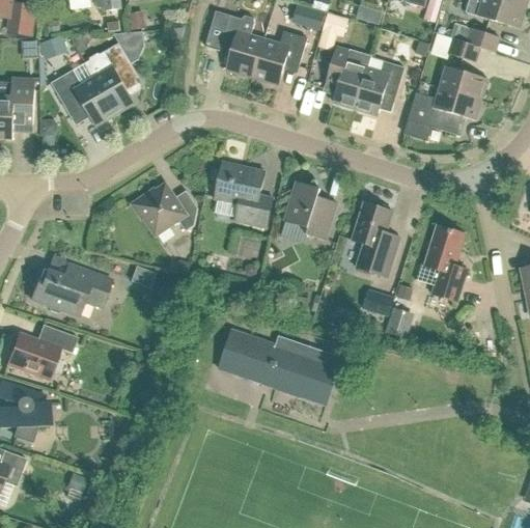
[(0,15),(10,17),(8,32),(31,35),(35,5),(14,2),(14,0),(0,0),(0,15)]
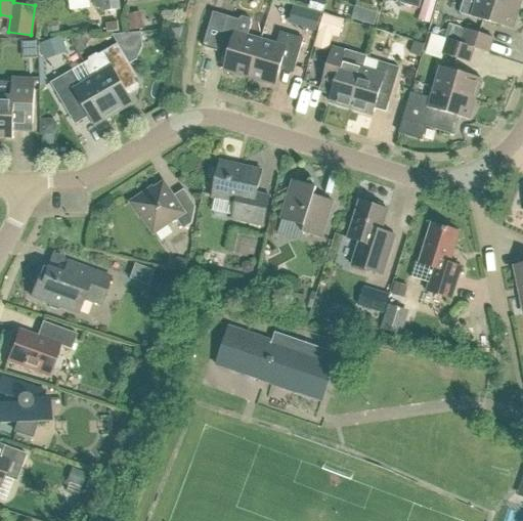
[(94,0),(95,6),(102,5),(102,10),(119,7),(118,0),(94,0)]
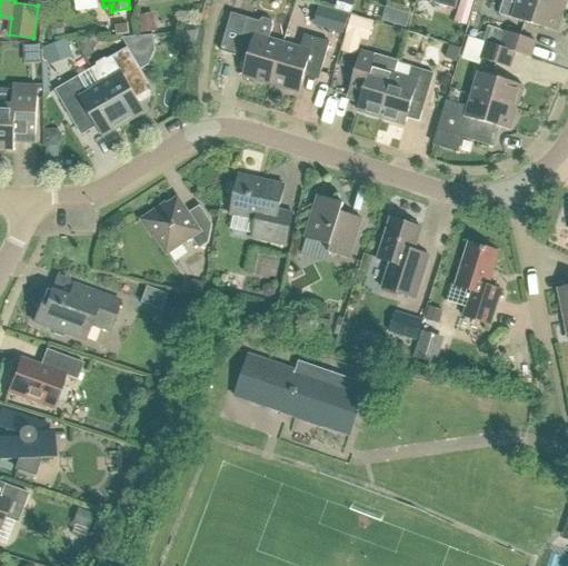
[(466,22),(471,0),(459,0),(454,19),(466,22)]
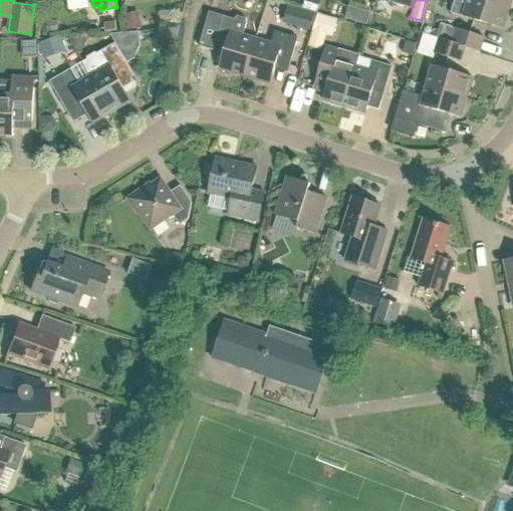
[(453,0),(450,11),(462,15),(502,27),(508,7),(484,0),(453,0)]
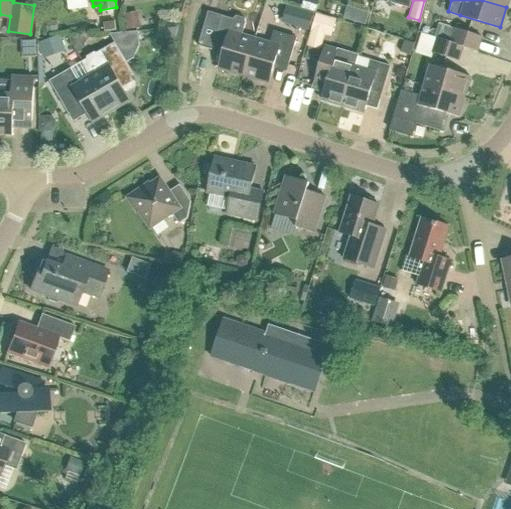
[(313,11),(299,7),(294,25),(308,29),(313,11)]
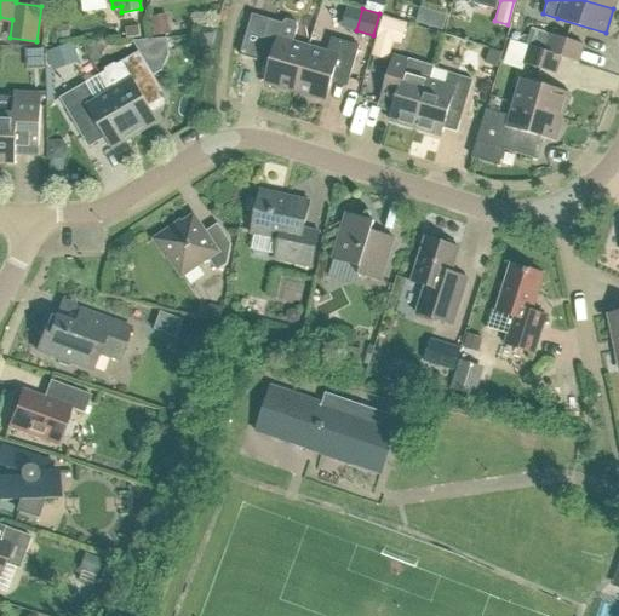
[(154,33),(170,30),(167,12),(152,13),(154,33)]
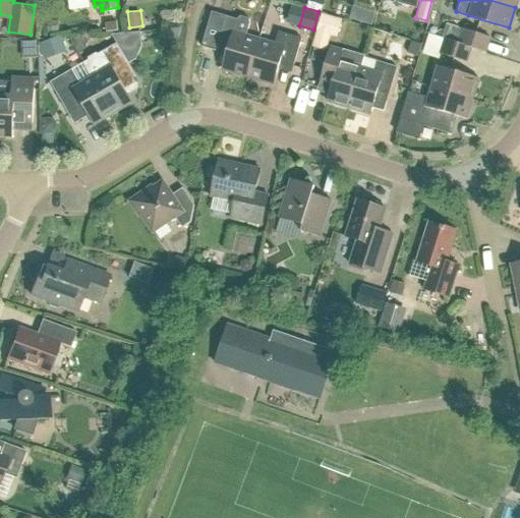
[(215,49),(221,31),(232,34),(222,68),(247,76),(258,37),(245,34),(248,20),(248,16),(240,14),(237,17),(211,10),(200,45),(215,49)]
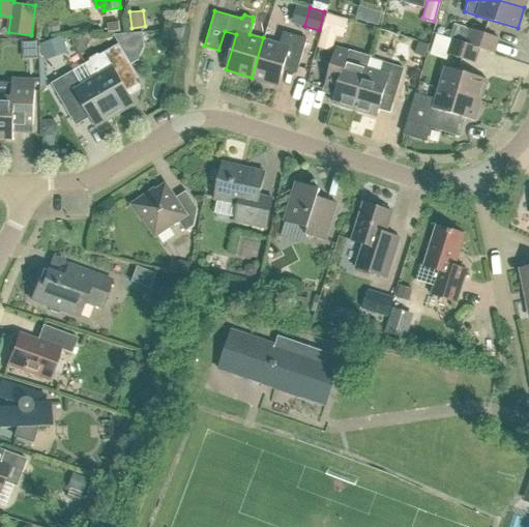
[(342,35),(346,18),(326,12),(318,46),(331,50),(335,34),(342,35)]
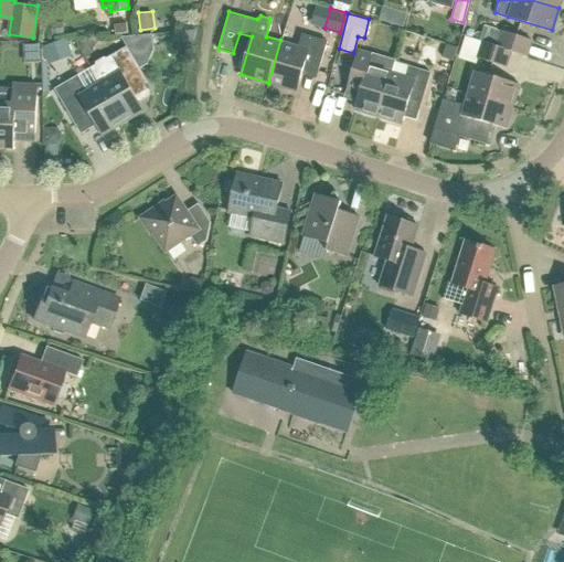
[(63,32),(62,20),(50,21),(51,33),(63,32)]
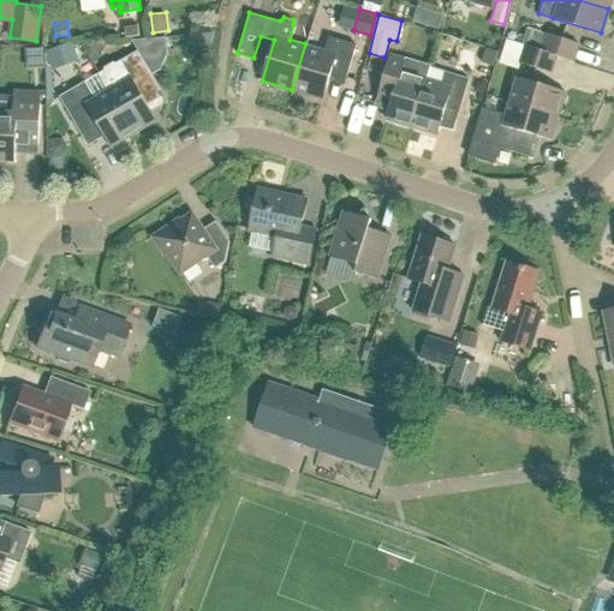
[(137,23),(124,25),(125,37),(138,35),(137,23)]
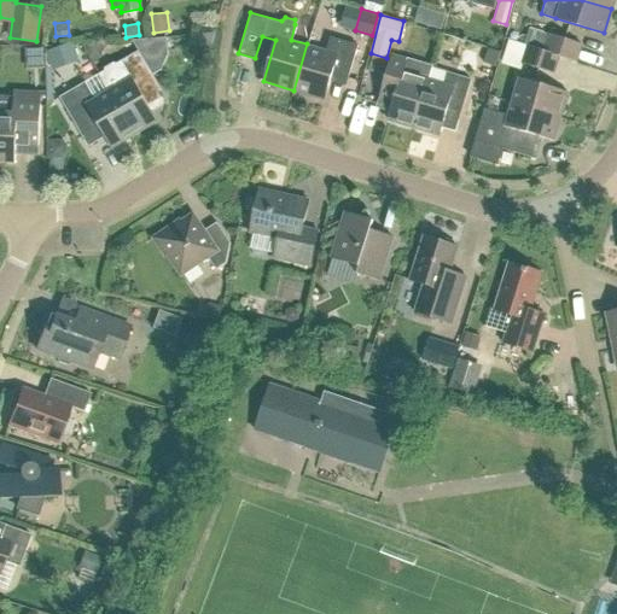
[(527,45),(542,50),(548,33),(529,27),(525,39),(523,44),(527,45)]
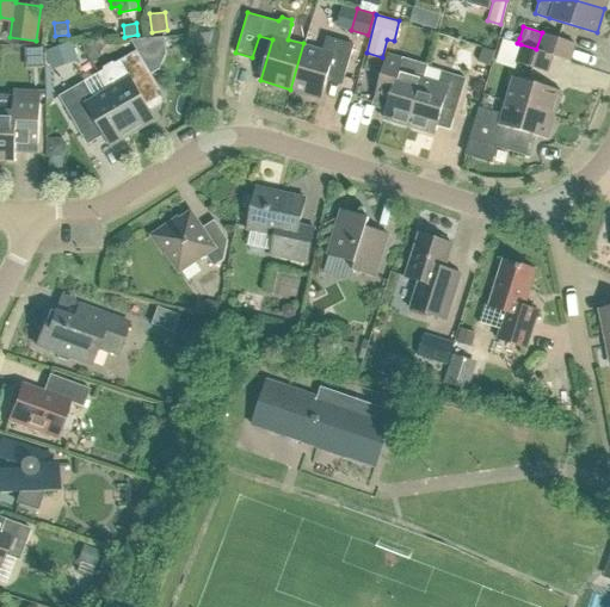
[(536,49),(553,54),(570,60),(575,42),(542,32),(536,49)]
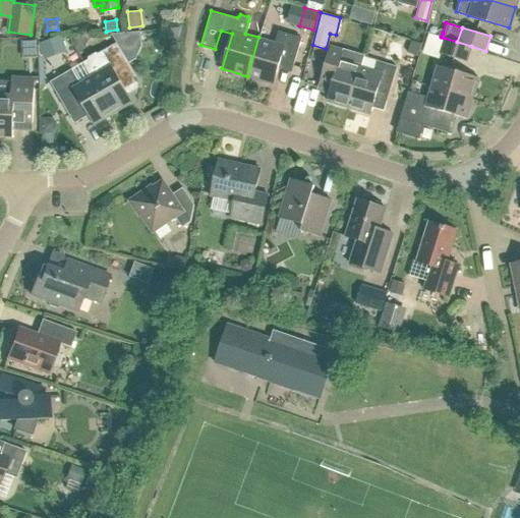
[(140,42),(139,30),(125,32),(127,43),(140,42)]
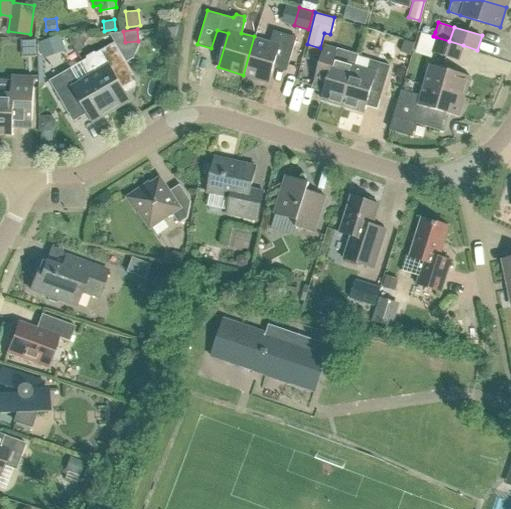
[(269,41),(254,36),(243,75),(267,82),(274,59),(288,63),(296,36),(273,29),(269,41)]
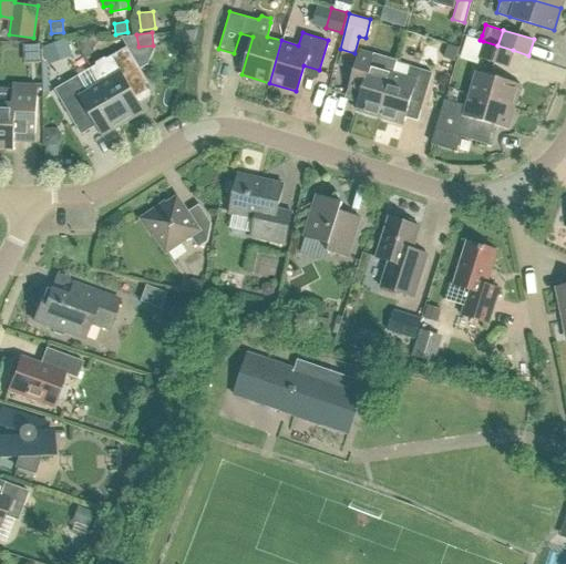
[(41,44),(47,61),(47,62),(72,54),(67,38),(61,38),(41,44)]
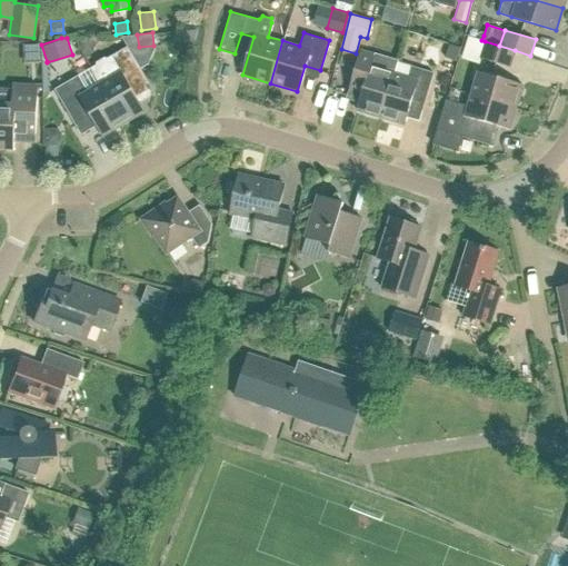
[(424,61),(440,66),(446,42),(430,38),(424,61)]
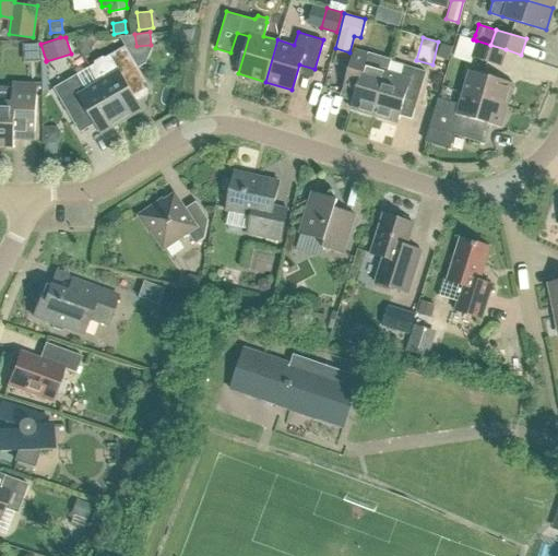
[(476,40),(472,56),(501,66),(506,49),(490,45),(476,40)]
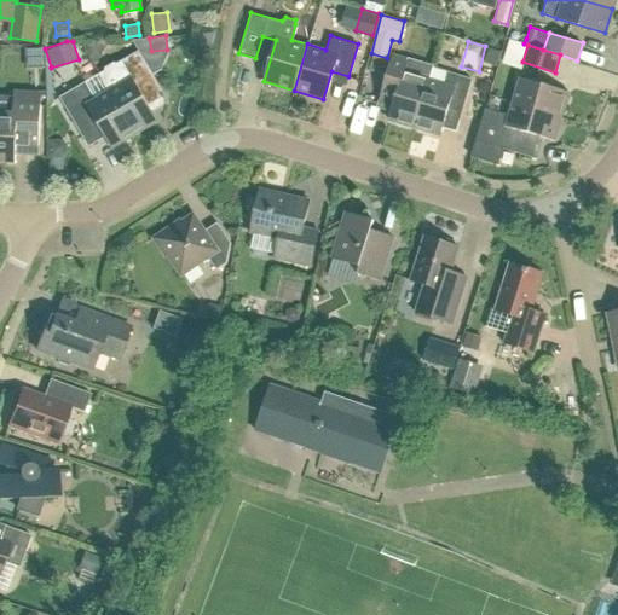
[(495,65),(500,50),(487,46),(483,62),(495,65)]
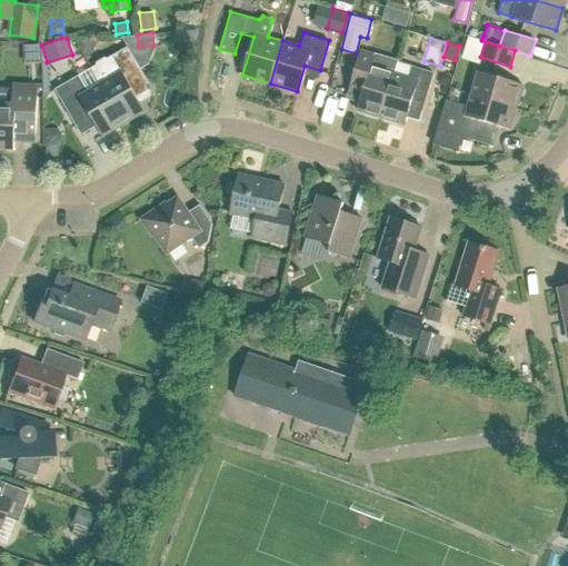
[(99,82),(122,122),(143,111),(135,97),(150,88),(127,46),(108,57),(103,56),(96,60),(96,63),(90,67),(100,82),(99,82)]
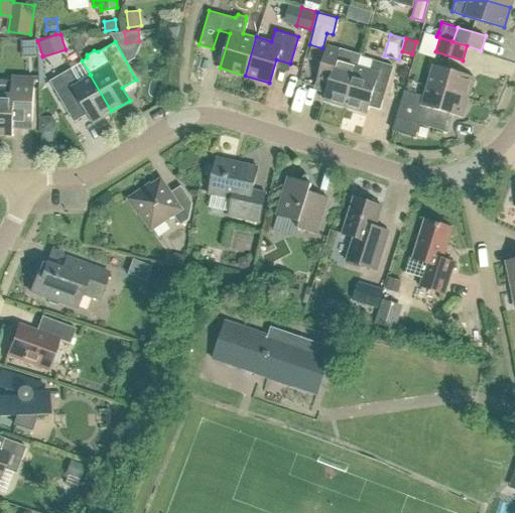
[(327,45),(317,75),(330,79),(328,84),(326,92),(324,99),(345,105),(356,66),(360,55),(360,53),(339,47),(339,48),(327,45)]
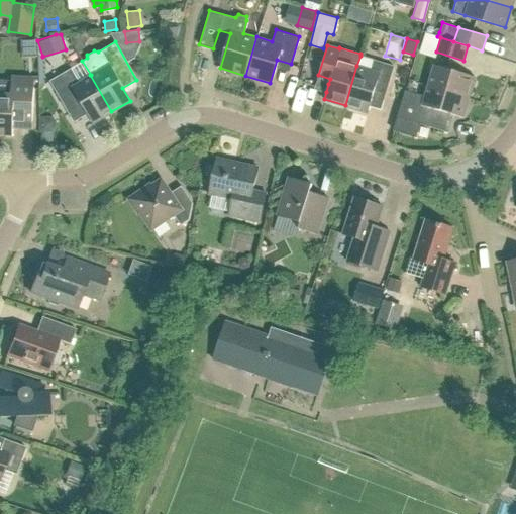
[(356,66),(345,105),(367,111),(373,91),(384,95),(393,65),(373,59),(370,70),(356,66)]
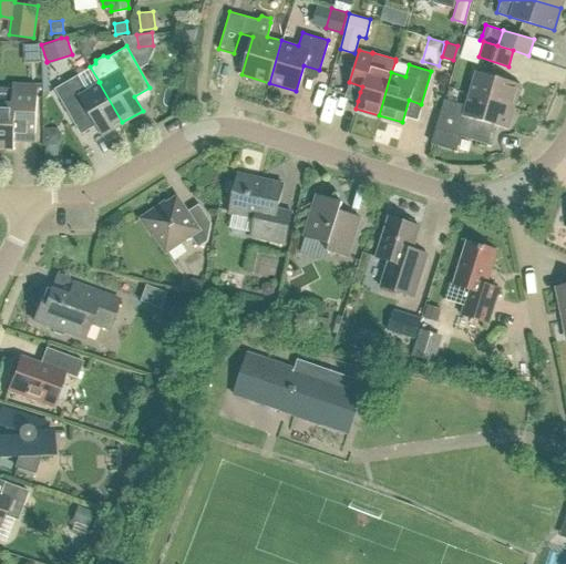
[(475,70),(469,92),(514,106),(521,83),(475,70)]
